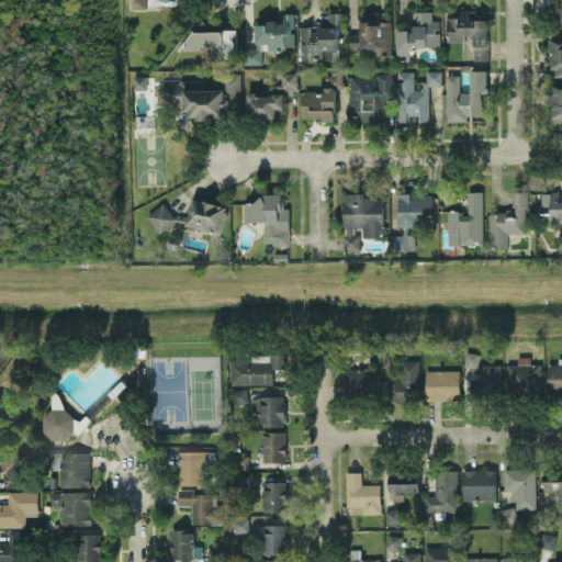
[(439,46),(439,19),(431,20),(431,10),(416,11),(417,27),(396,27),(397,59),(409,59),(409,46),(439,46)]
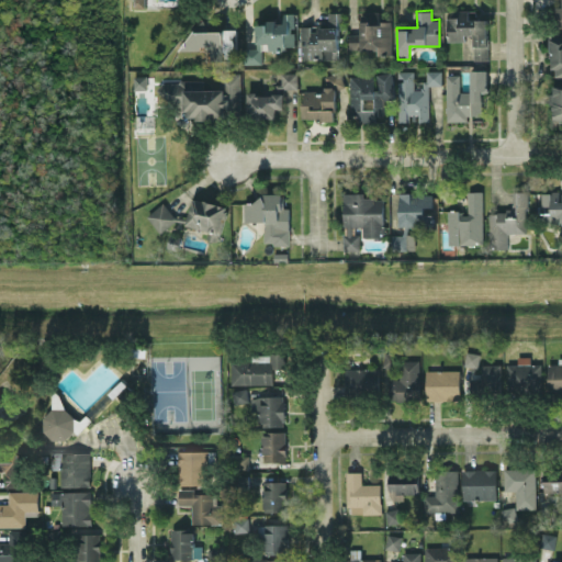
[(473,60),(489,59),(487,19),(469,19),(469,10),(458,10),(458,17),(447,17),(447,41),(465,41),(465,34),(473,34),(473,60)]
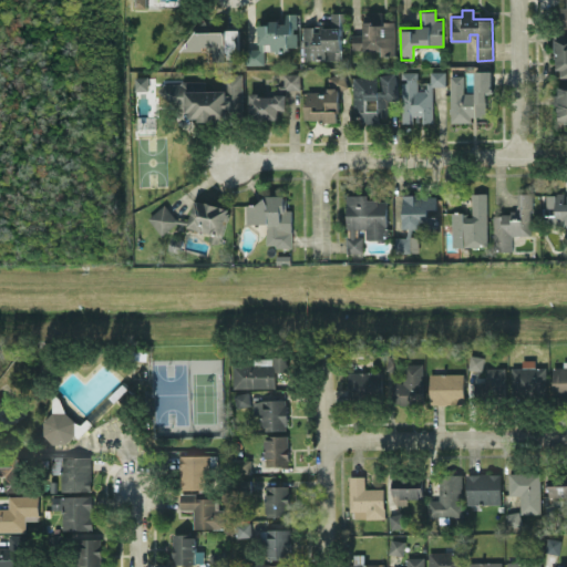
[(394,21),(383,21),(383,11),(362,11),(362,34),(351,34),(352,50),(382,50),(382,54),(395,54),(394,21)]
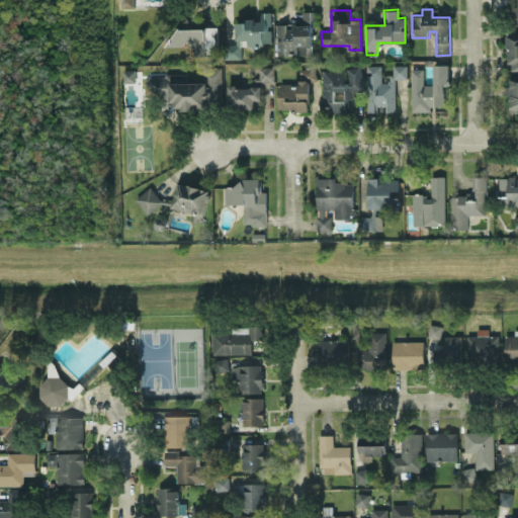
[(241,58),(241,39),(248,39),(249,48),(263,47),(263,41),(271,41),(271,11),(261,11),(261,19),(236,20),(236,44),(226,44),(226,58),(241,58)]
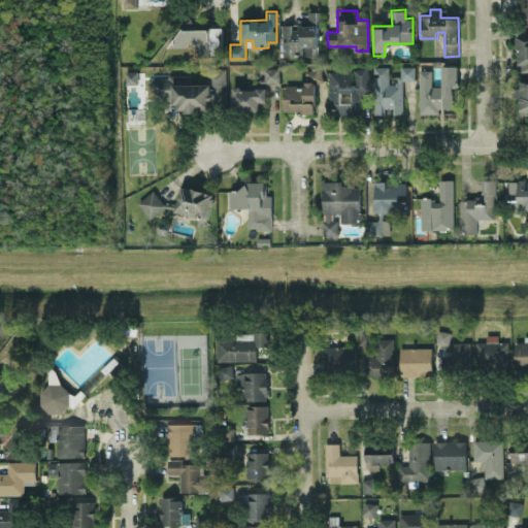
[(282,55),(318,56),(319,11),(308,11),(307,24),(283,24),(282,55)]
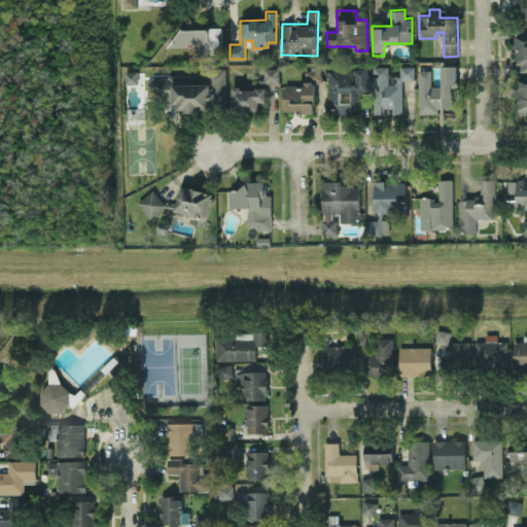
[(196,55),(222,55),(222,23),(176,23),(176,46),(196,46),(196,55)]
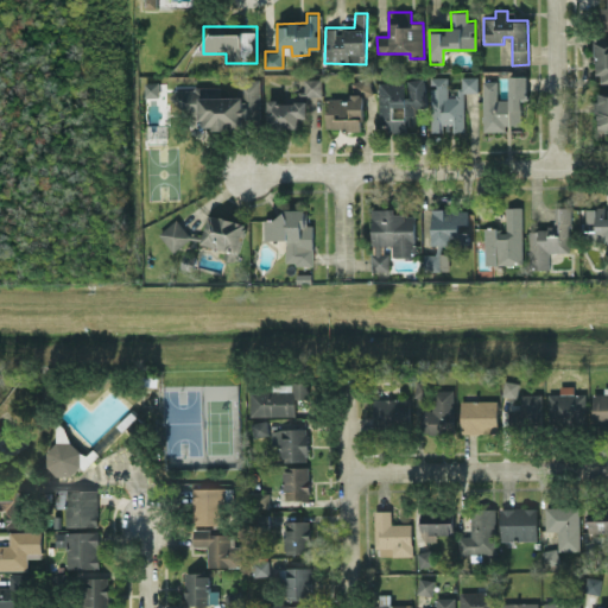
[(607,37),(595,38),(596,82),(607,82),(607,37)]
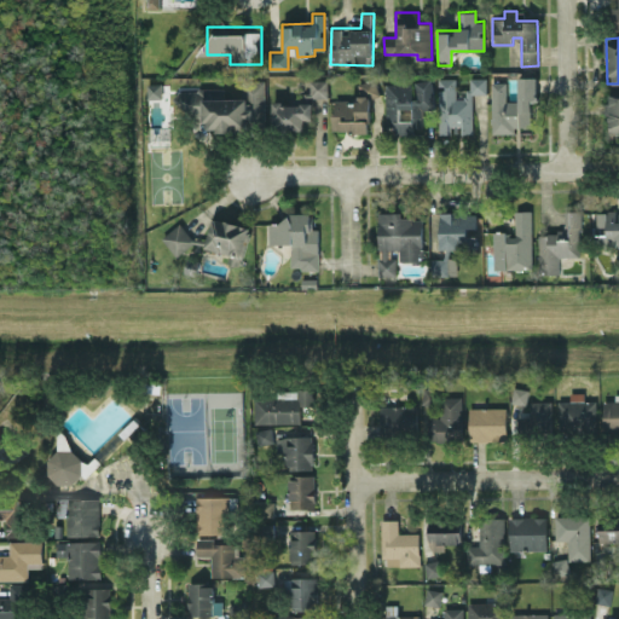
[(492,132),(537,131),(536,76),(518,76),(519,100),(507,100),(507,81),(491,81),(492,132)]
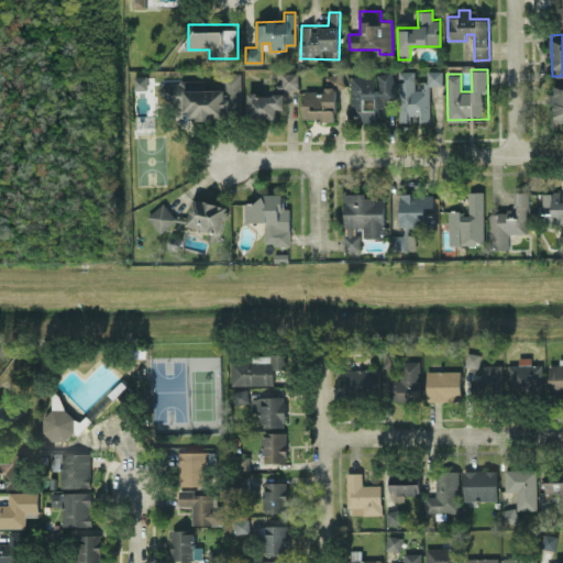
[(429,121),(429,85),(442,85),(442,70),(426,70),(426,89),(415,88),(415,70),(399,70),(398,121),(429,121)]
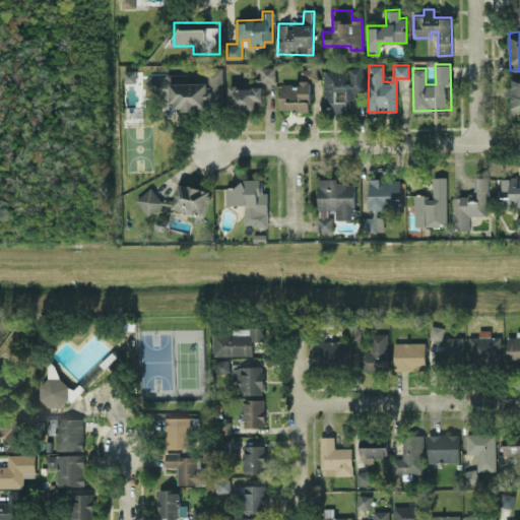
[(275,81),(275,67),(260,67),(260,81),(275,81)]
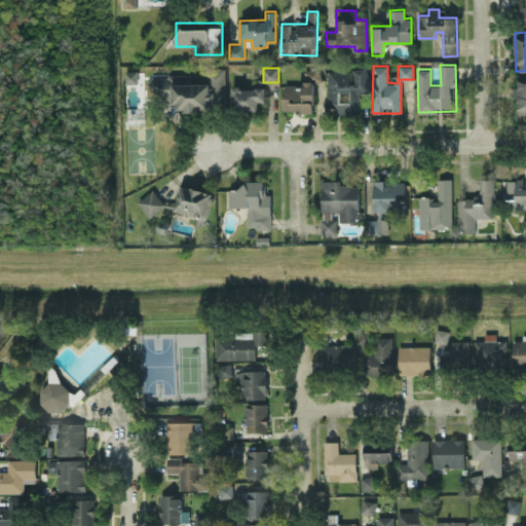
[(327,71),(328,111),(359,111),(359,92),(368,92),(368,68),(350,68),(350,70),(327,71)]
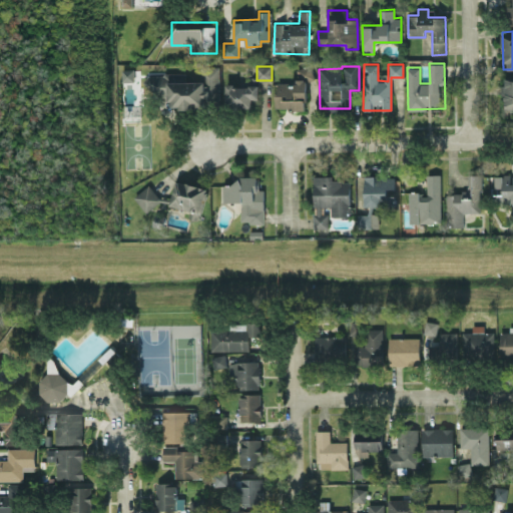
[(276,108),(307,108),(306,80),(313,80),(312,67),(296,67),(296,82),(276,82),(276,108)]
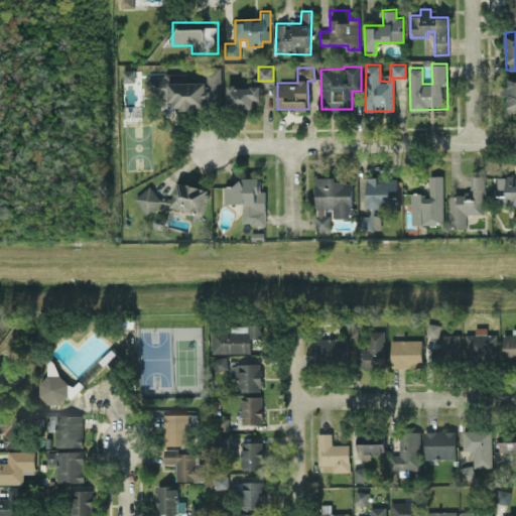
[(134,69),(122,70),(122,82),(134,81),(134,69)]
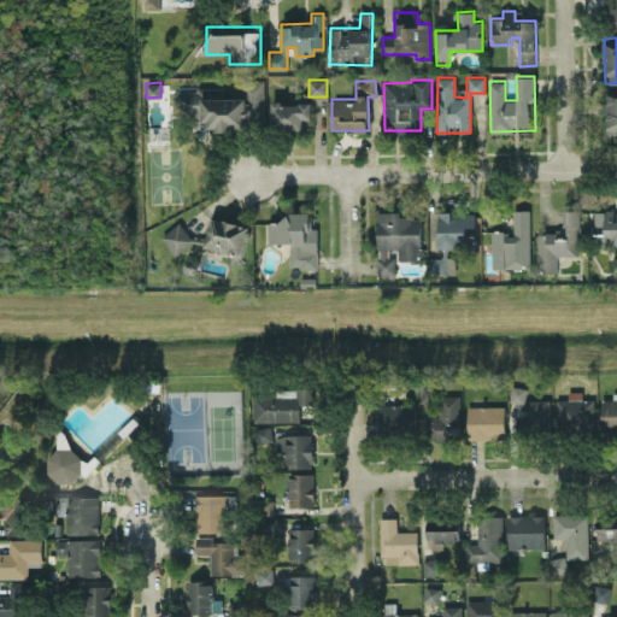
[(616,136),(616,88),(607,89),(607,101),(605,101),(606,137),(616,136)]
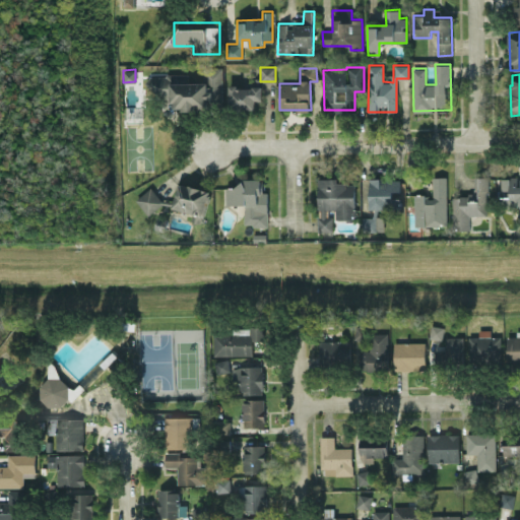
[(255,109),(256,101),(262,101),(262,86),(229,85),(228,109),(255,109)]
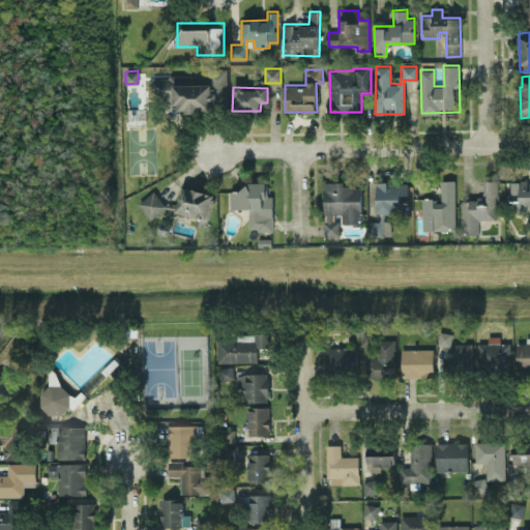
[(454,179),(440,180),(441,198),(422,199),(422,230),(455,229),(454,179)]
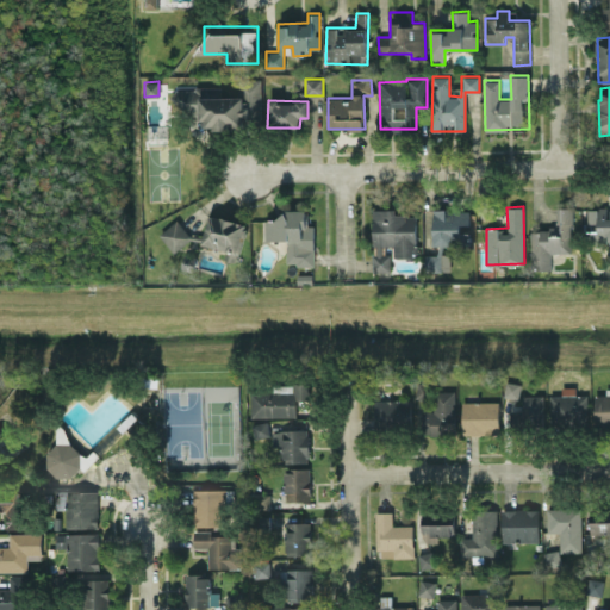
[(530,229),(531,269),(551,269),(551,253),(572,251),(571,206),(556,206),(556,228),(530,229)]
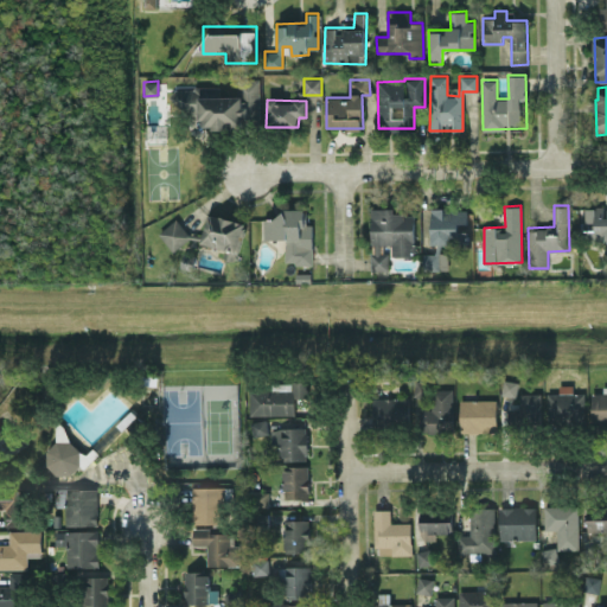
[(606,206),(585,208),(586,242),(606,241),(606,206)]
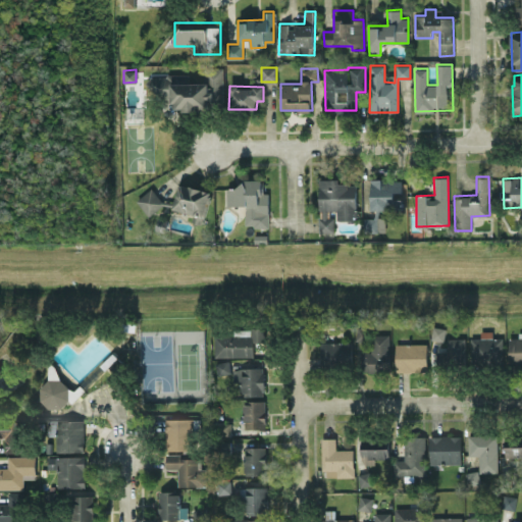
[(269,226),(268,192),(263,192),(263,178),(239,179),(239,188),(226,189),(226,205),(245,205),(245,226),(269,226)]
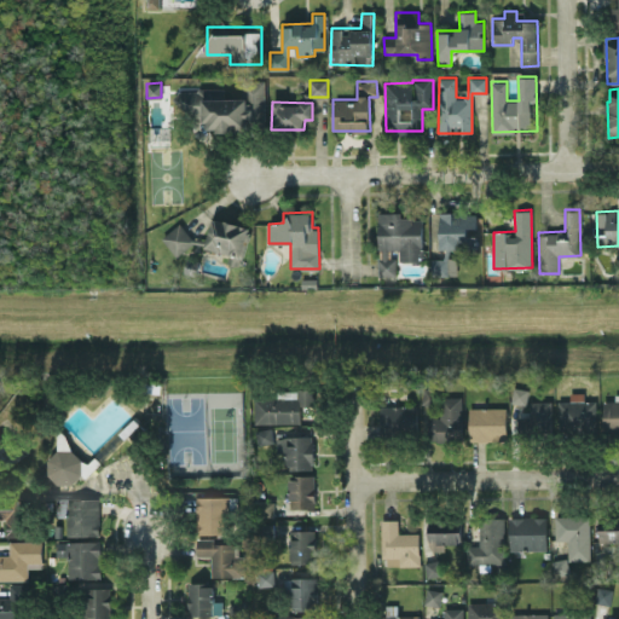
[(397,276),(395,259),(388,259),(388,249),(399,249),(399,260),(422,260),(422,218),(403,218),(403,212),(379,212),(379,276),(397,276)]
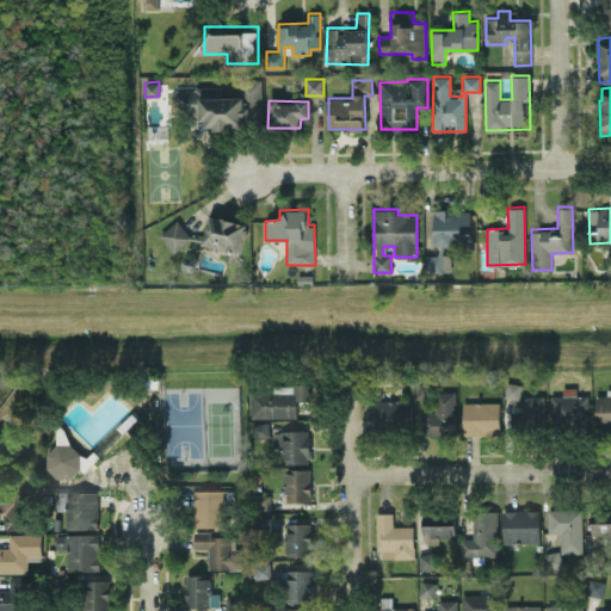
[(469,210),(433,210),(433,245),(469,245),(469,210)]
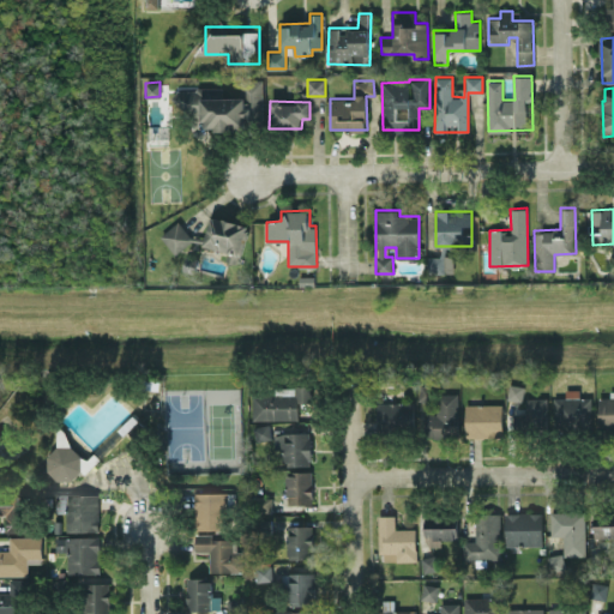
[(228,251),(226,260),(240,263),(247,222),(209,216),(204,246),(228,251)]
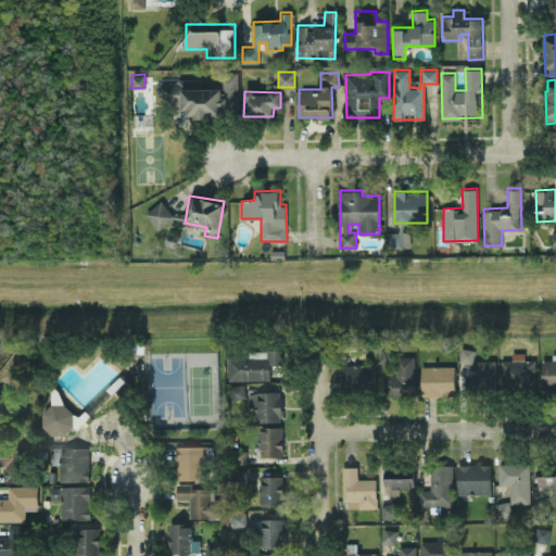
[(144,213),(159,230),(176,217),(162,199),(144,213)]
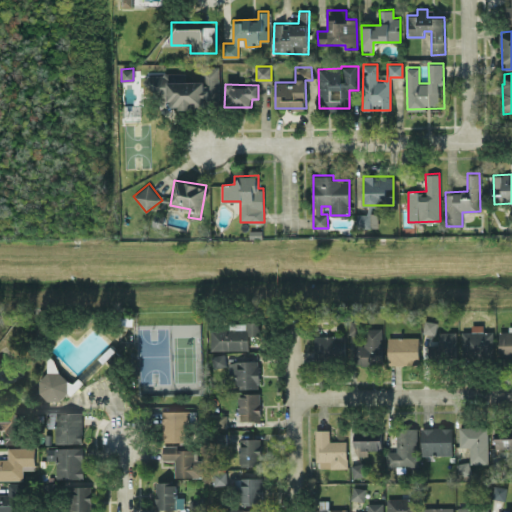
[(378,227),(377,213),(356,213),(356,228),(378,227)]
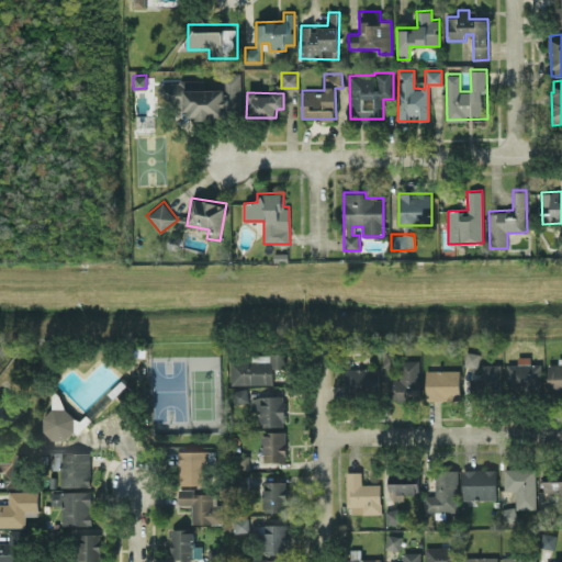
[(464,364),(478,367),(480,352),(467,351),(464,364)]
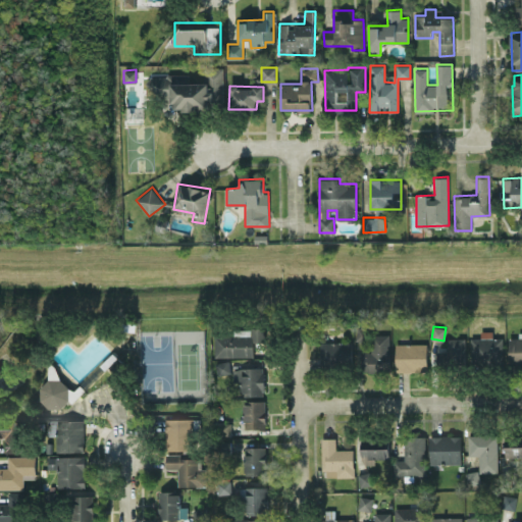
[(237,333),(214,334),(215,357),(253,356),(253,348),(261,347),(261,327),(237,328),(237,333)]
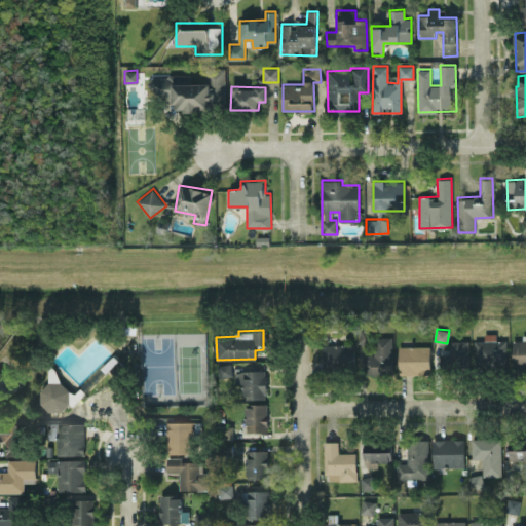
[(474,340),(475,368),(506,367),(506,340),(496,340),(495,333),(484,333),(484,340),(474,340)]
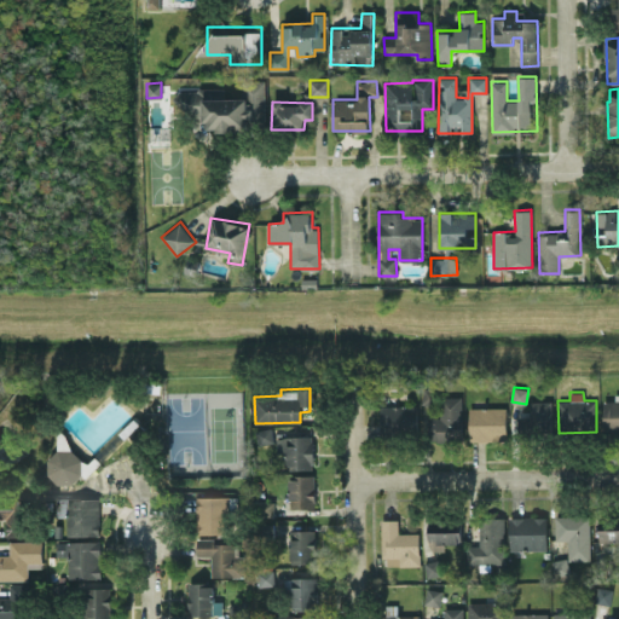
[(462,393),(423,394),(423,408),(440,408),(440,416),(429,417),(429,441),(462,440),(462,393)]
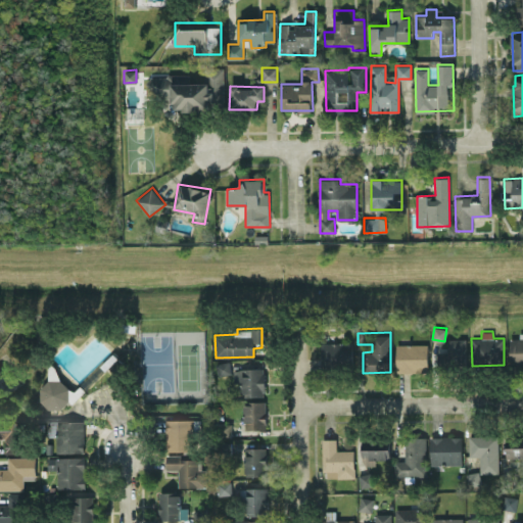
[(510,338),(511,369),(522,368),(522,332),(519,333),(519,338),(510,338)]
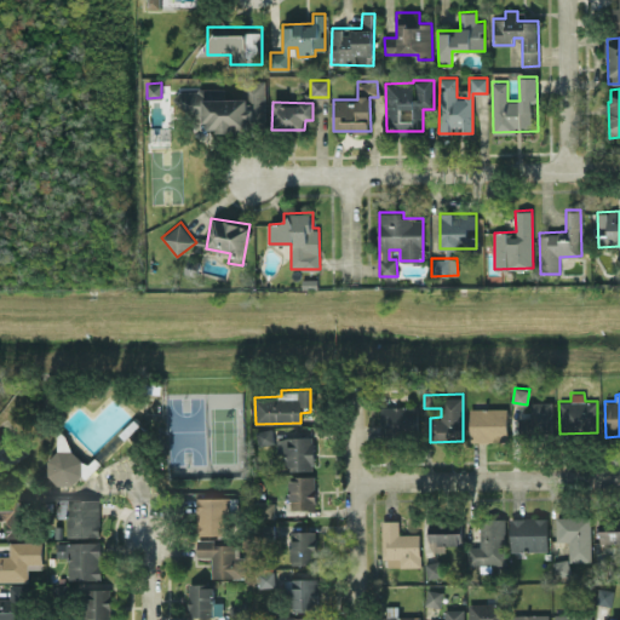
[(552,401),(530,401),(530,417),(521,417),(521,434),(554,434),(552,401)]
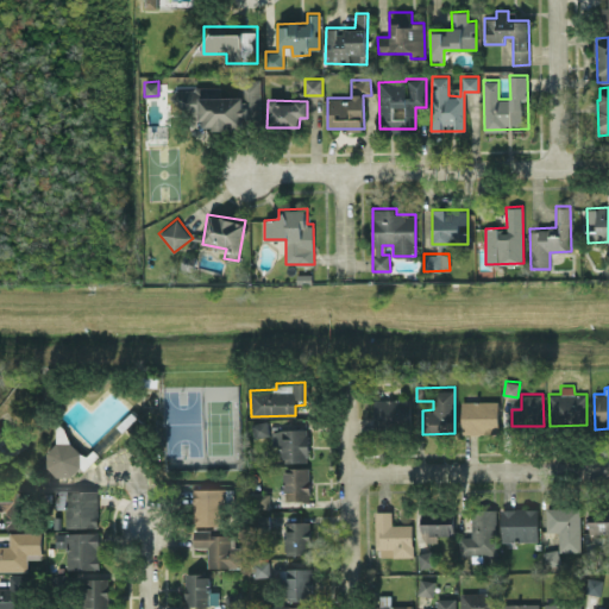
[(374,399),(375,428),(410,428),(410,399),(374,399)]
